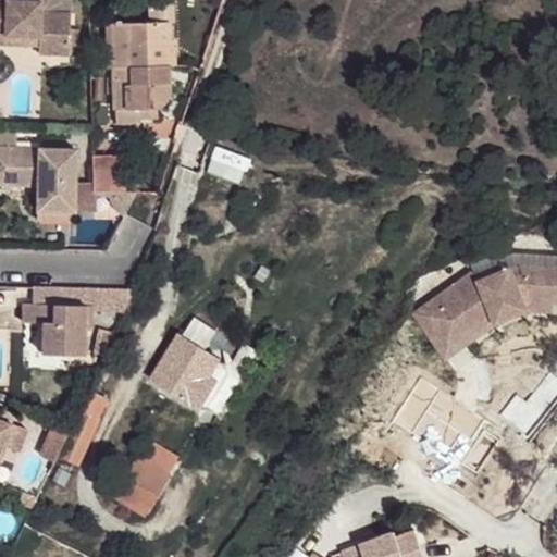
[(0,0),(0,45),(8,45),(8,37),(38,37),(39,46),(39,49),(72,51),(72,10),(69,10),(39,10),(39,0),(0,0)]
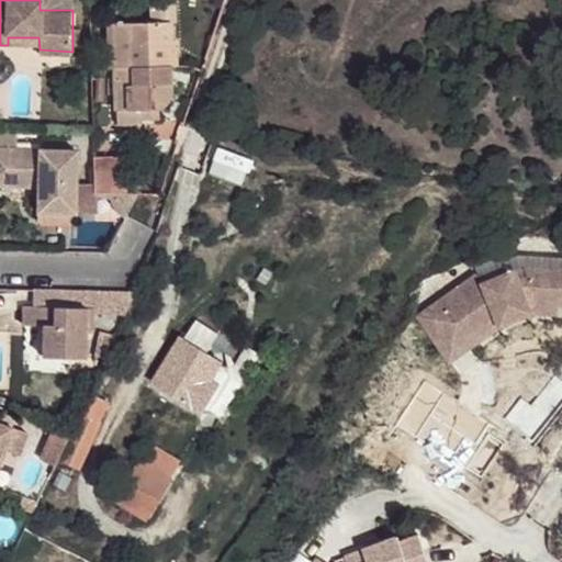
[(40,0),(40,10),(69,10),(69,0),(40,0)]
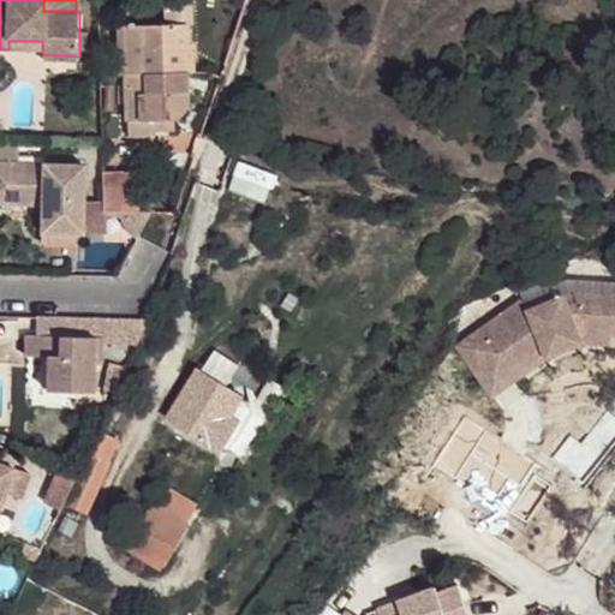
[(162,7),(163,25),(184,24),(190,24),(189,5),(162,7)]
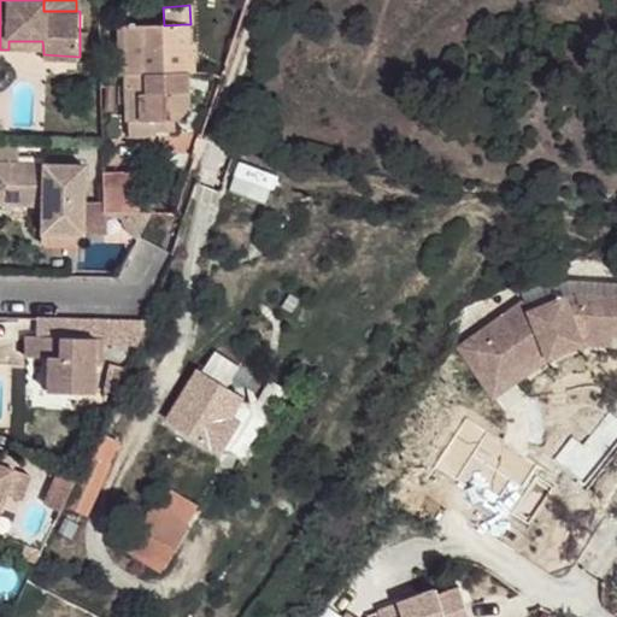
[(125,74),(186,70),(184,24),(164,25),(125,28),(125,74)]
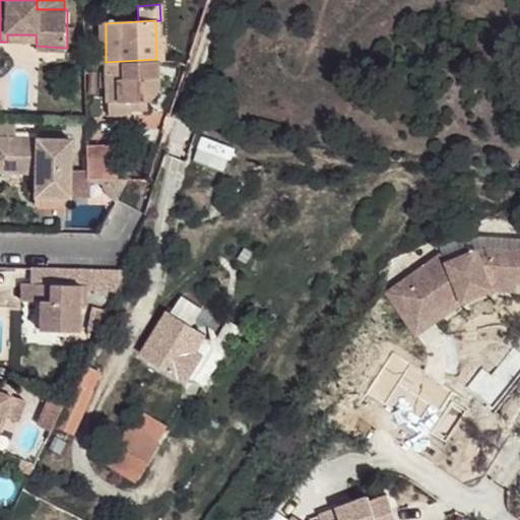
[(106,23),(98,23),(99,62),(105,62),(106,62),(106,23)]
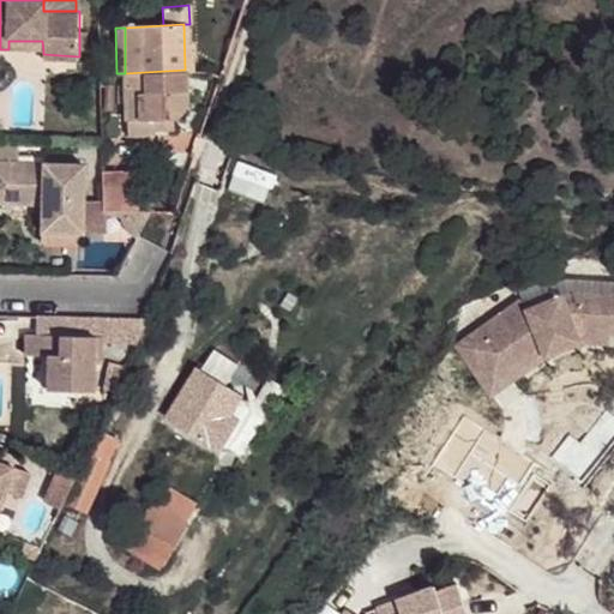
[(42,41),(8,41),(8,49),(43,50),(42,41)]
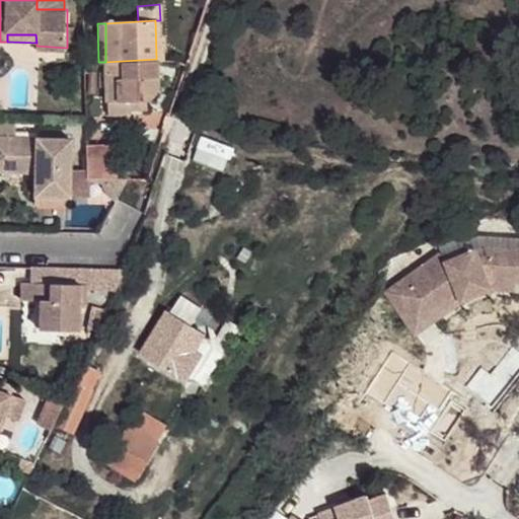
[(105,100),(119,101),(146,101),(158,88),(156,59),(105,62),(104,62),(105,100)]
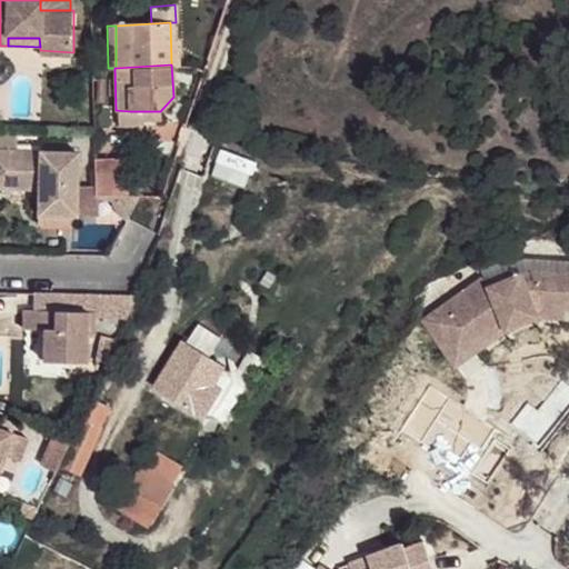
[(130,111),(116,110),(117,127),(120,127),(130,127),(130,111)]
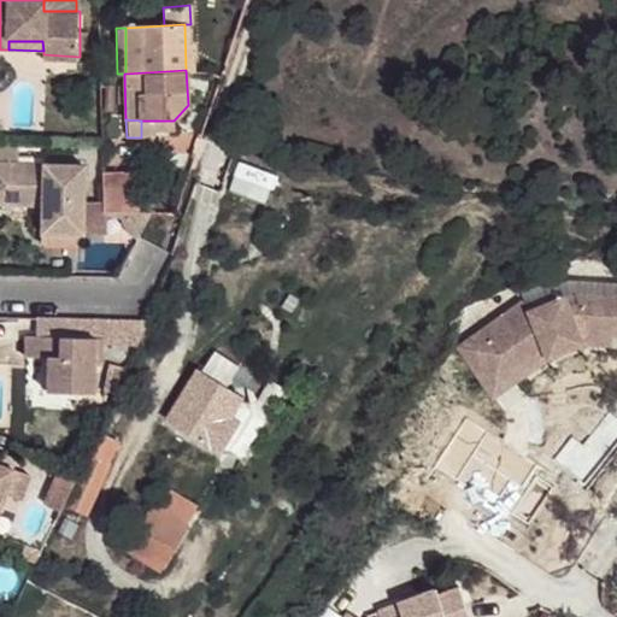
[(174,121),(141,121),(141,137),(158,137),(158,130),(174,130),(174,121)]
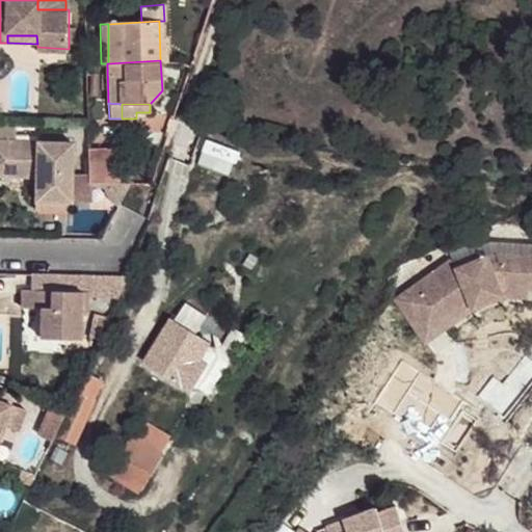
[(0,170),(27,171),(27,166),(36,166),(36,173),(36,194),(70,195),(72,138),(0,136),(0,170)]
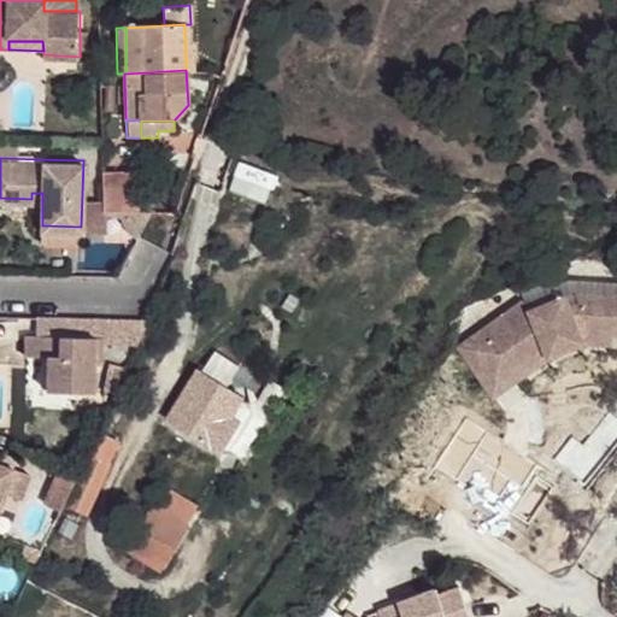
[(105,212),(123,211),(122,170),(103,172),(105,212)]
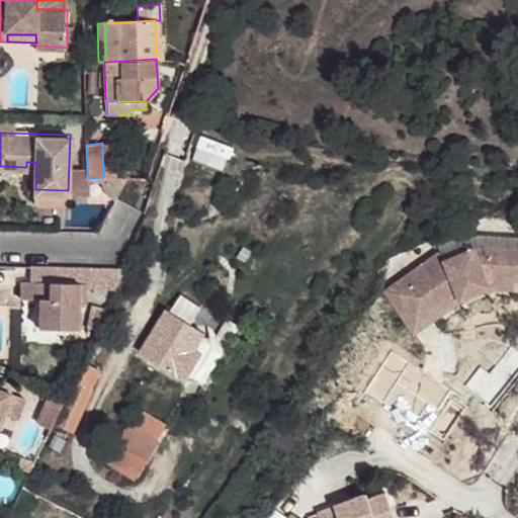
[(102,143),(103,177),(116,177),(116,143),(102,143)]
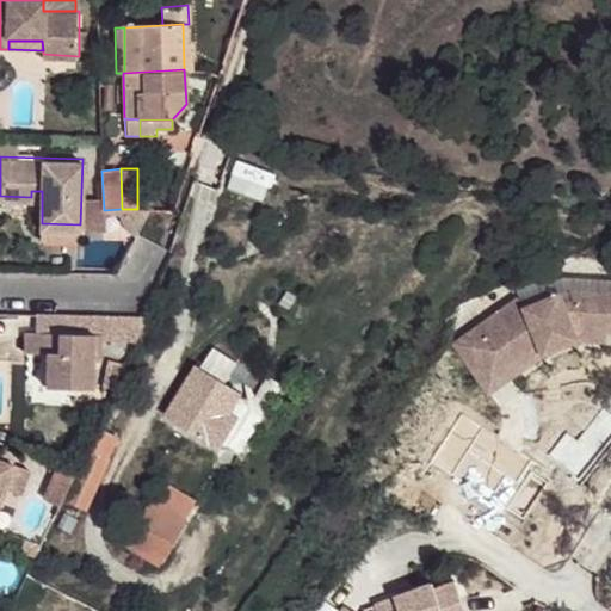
[(135,229),(141,233),(148,218),(153,209),(137,209),(122,209),(123,213),(124,217),(127,222),(129,224),(135,229)]
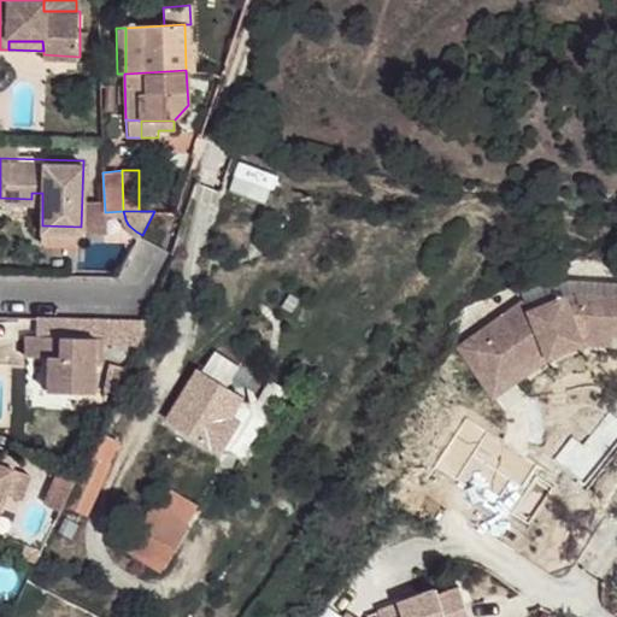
[(81,227),(42,225),(42,236),(81,236),(81,227)]
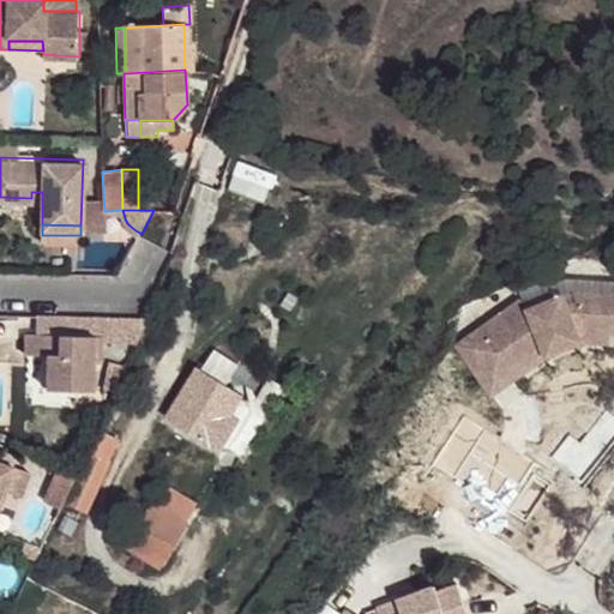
[(485,343),(507,373),(545,348),(581,331),(612,333),(613,333),(613,296),(569,294),(529,311),(485,343)]
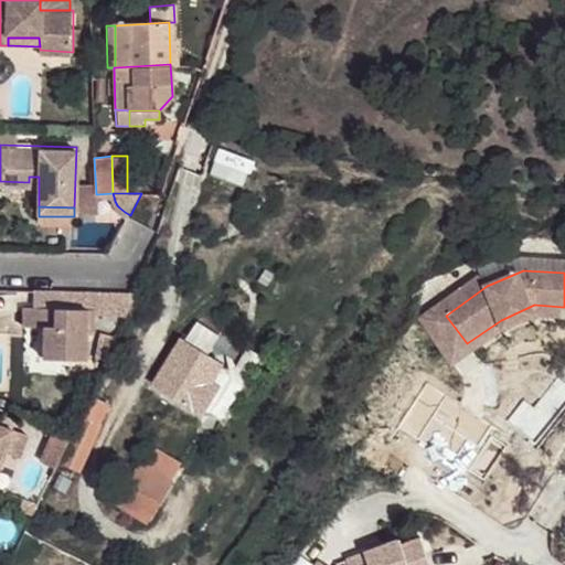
[(428,328),(446,316),(487,286),(482,276),(422,319),(428,328)]
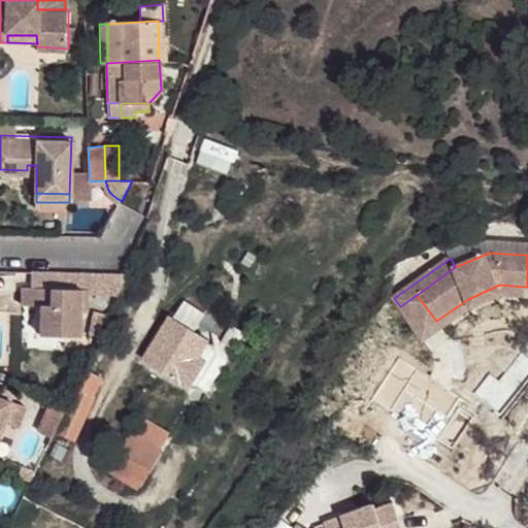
[(108,271),(33,270),(33,288),(63,288),(63,295),(71,295),(71,289),(88,289),(88,291),(118,293),(123,283),(108,284),(108,271)]
